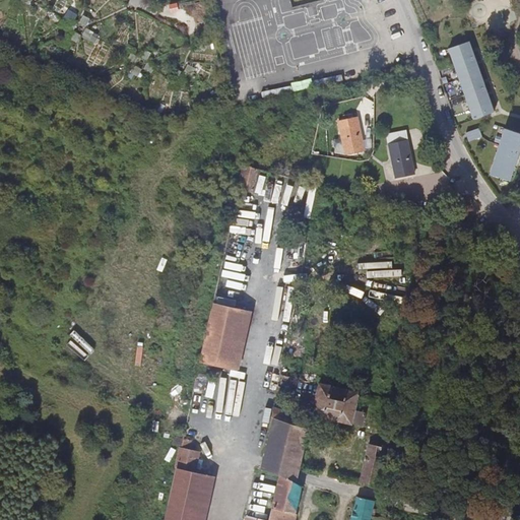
[(495,112),(466,41),(446,49),(474,120),(495,112)]
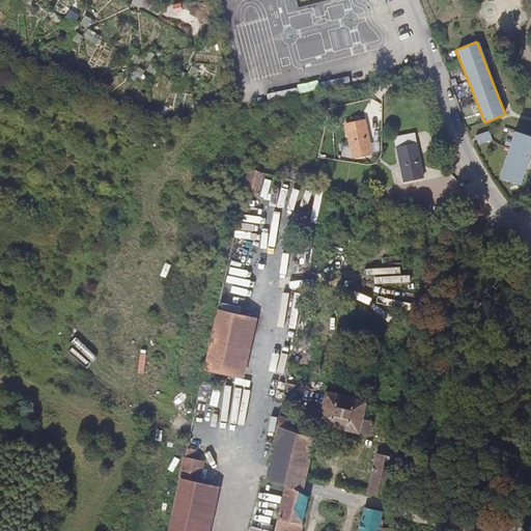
[(450,78),(460,74),(456,61),(445,66),(450,78)]
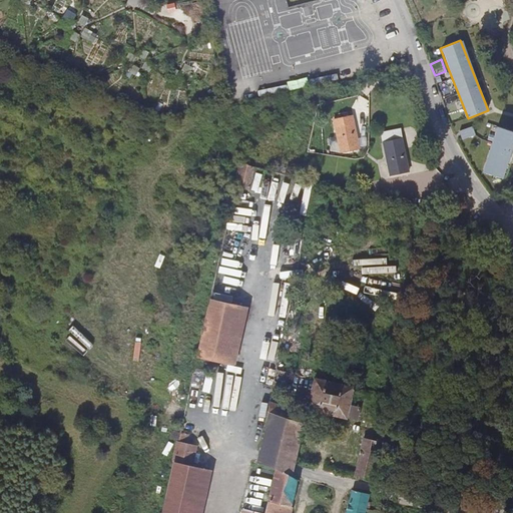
[(446,103),(456,99),(451,89),(441,93),(446,103)]
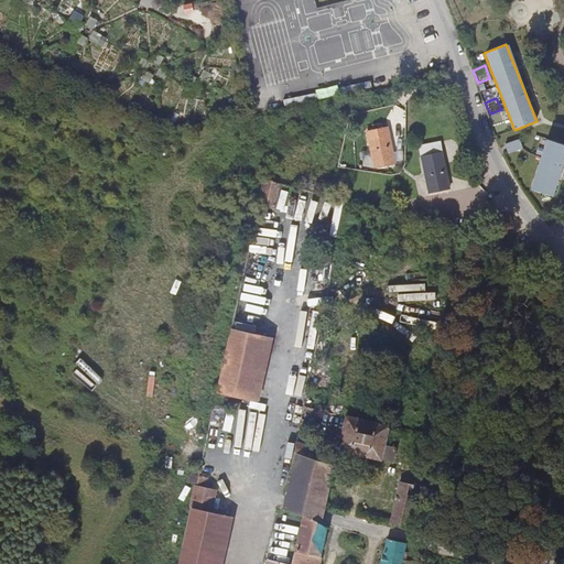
[(375,166),(396,162),(388,127),(367,131),(375,166)]
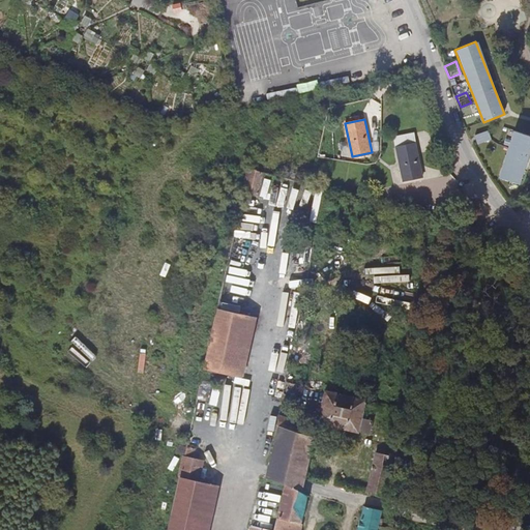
[(501,177),(523,183),(529,155),(529,133),(516,129),(514,134),(513,133),(501,177)]
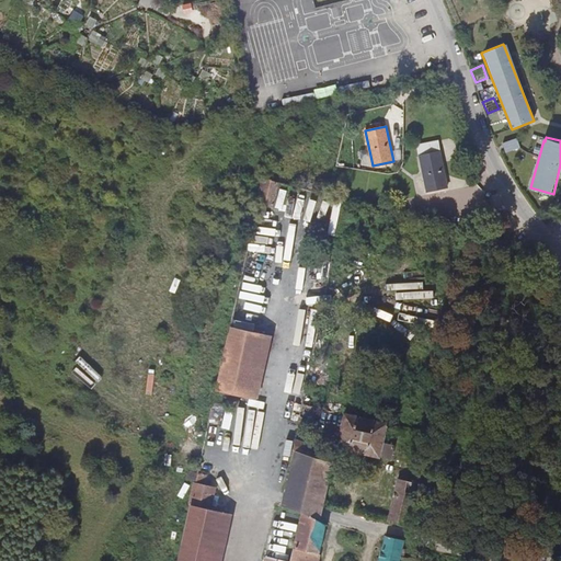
[(503,142),(506,152),(521,147),(518,140),(518,138),(512,140),(510,140),(503,142)]
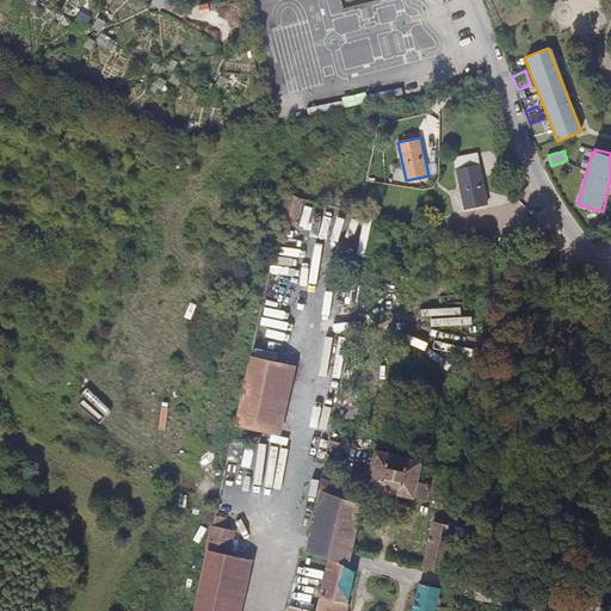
[(466,208),(488,203),(479,165),(457,170),(466,208)]
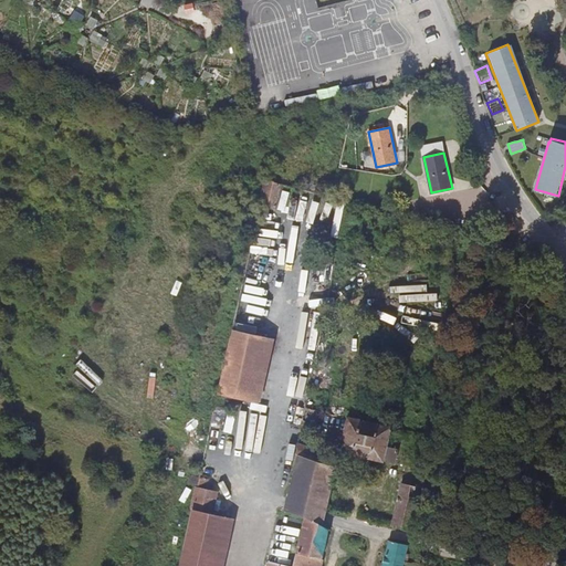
[(278,208),(282,185),(266,180),(261,203),(278,208)]
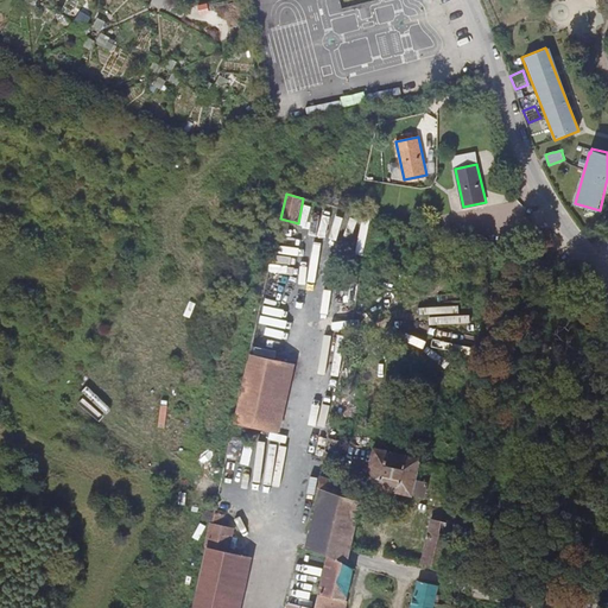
[(234,423),(271,431),(286,362),(251,354),(234,423)]
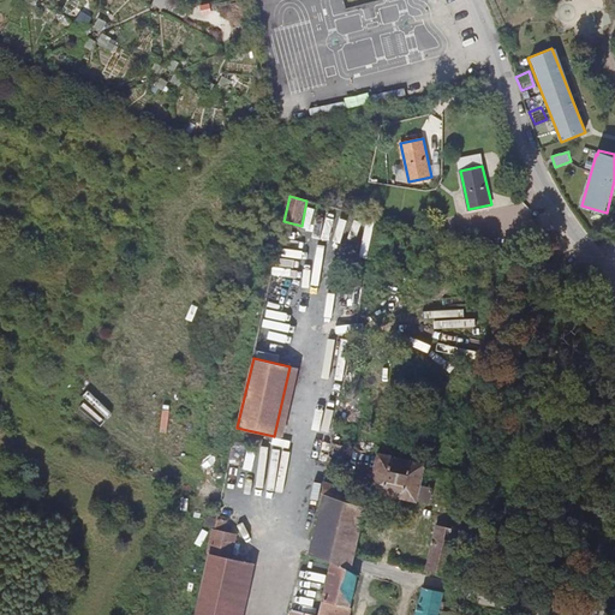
[(299,368),(290,366),(274,436),(284,439),(299,368)]
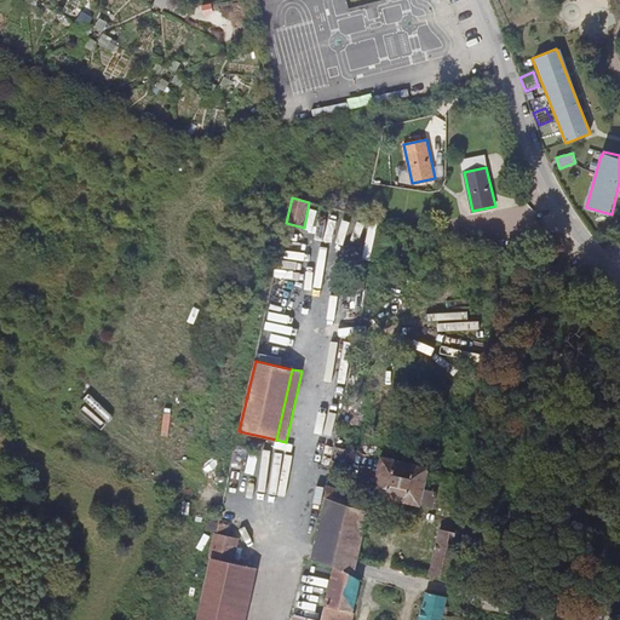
[(343,475),(349,449),(340,448),(342,442),(336,441),(329,472),(343,475)]
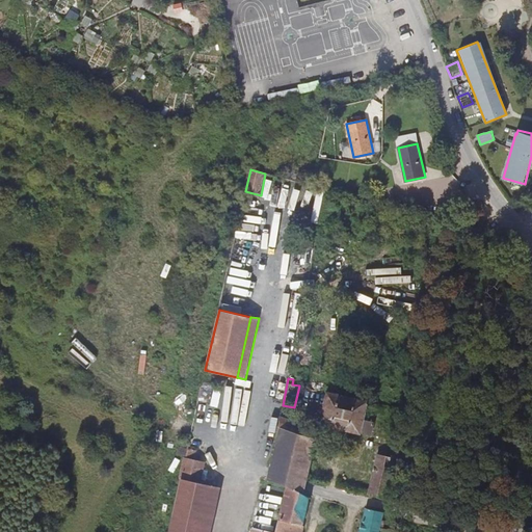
[(388,430),(400,433),(405,410),(345,396),(327,392),(320,424),(372,435),(374,422),(364,420),(366,409),(391,416),(388,430)]
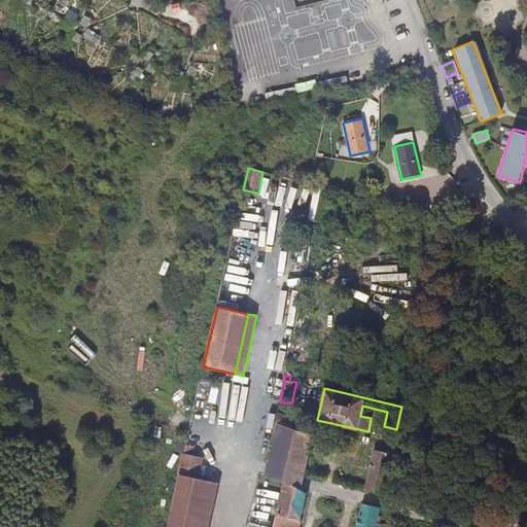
[(302,431),(305,421),(278,412),(276,422),(277,423),(277,424),(277,425),(269,461),(305,476),(314,435),(302,431)]
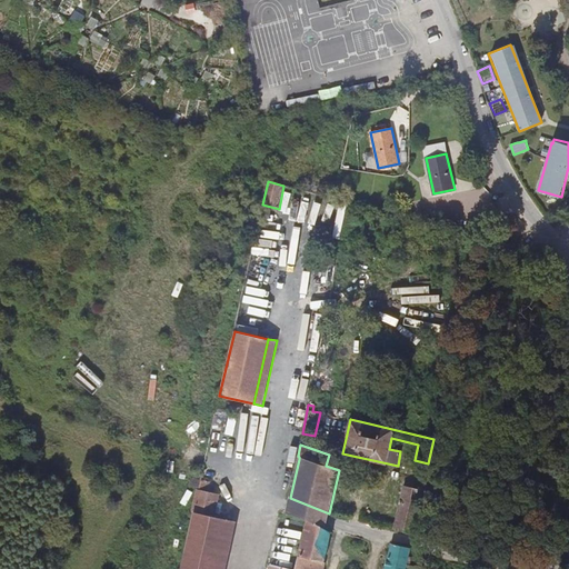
[(193,512),(213,517),(218,495),(209,492),(213,470),(203,468),(193,512)]
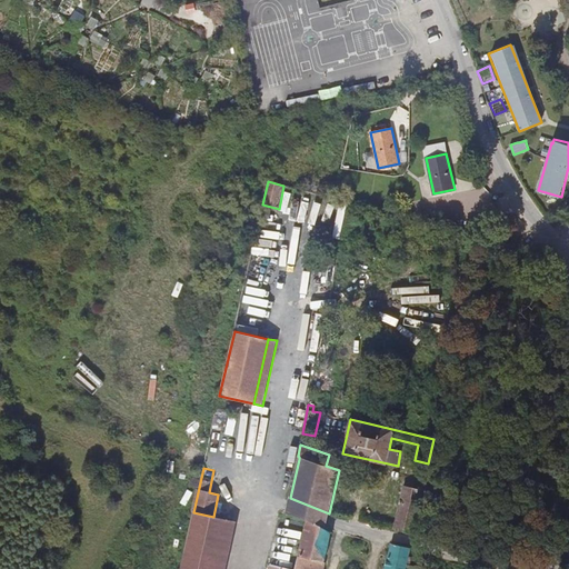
[(395,529),(413,533),(419,505),(422,490),(405,486),(395,529)]
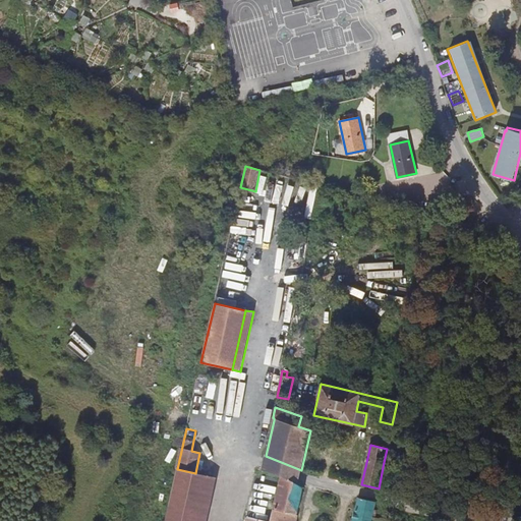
[(298,484),(301,470),(266,456),(265,456),(265,458),(262,470),(281,476),(298,484)]
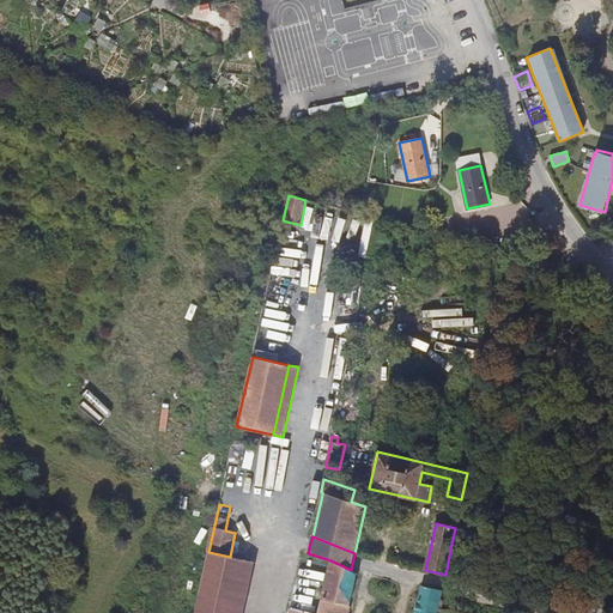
[(230,557),(208,552),(194,612),(232,612),(244,559),(230,557)]
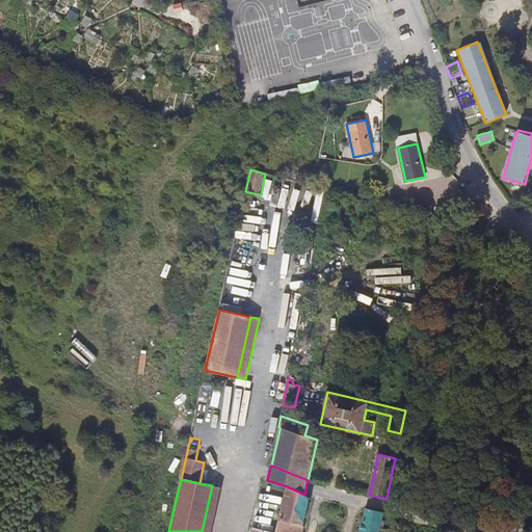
[(211,531),(220,487),(212,485),(202,531),(211,531)]
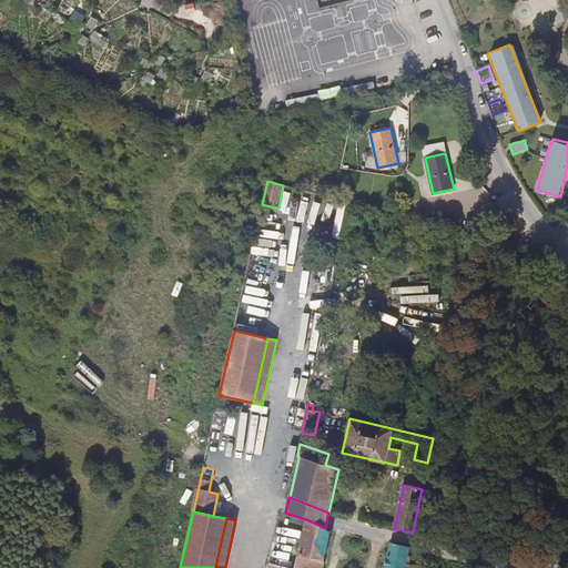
[(322,567),(331,531),(325,528),(306,519),(294,567),(322,567)]
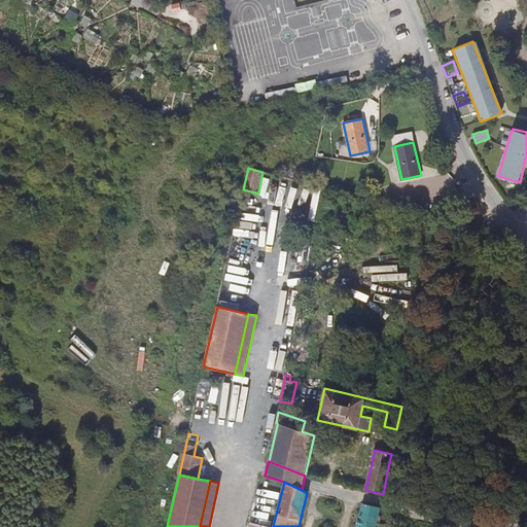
[(356,526),(375,526),(377,522),(380,507),(362,503),(356,526)]
